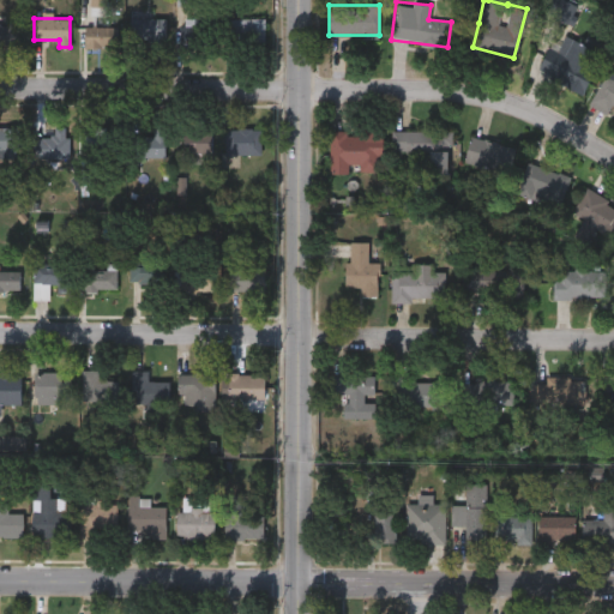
[(132,43),(132,18),(167,18),(167,43),(132,43)]
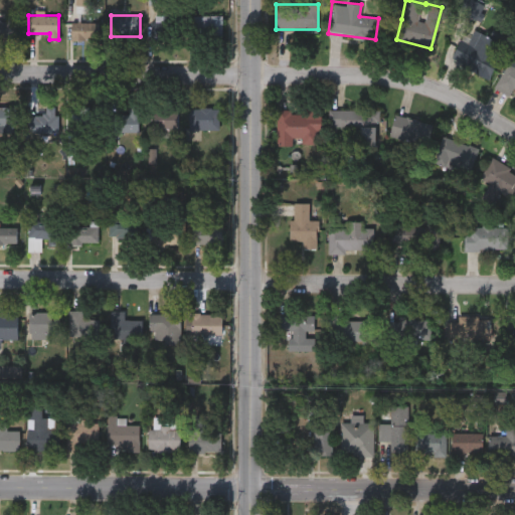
[(223,15),(223,38),(195,38),(195,15),(223,15)]
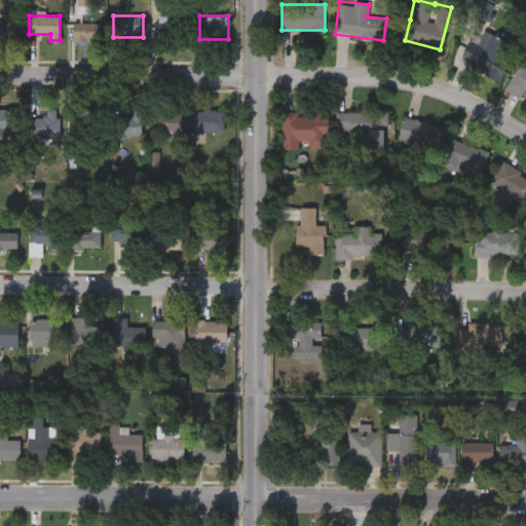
[(157,41),(157,19),(185,19),(185,41),(157,41)]
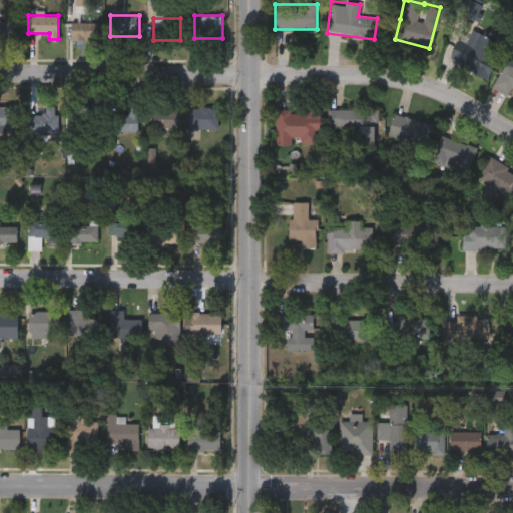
[(19,38),(0,38),(0,19),(19,19),(19,38)]
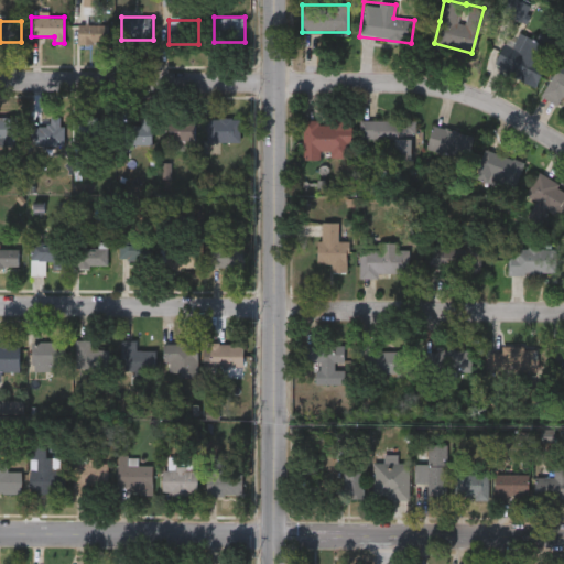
[(78,24),(110,24),(110,44),(78,44),(78,24)]
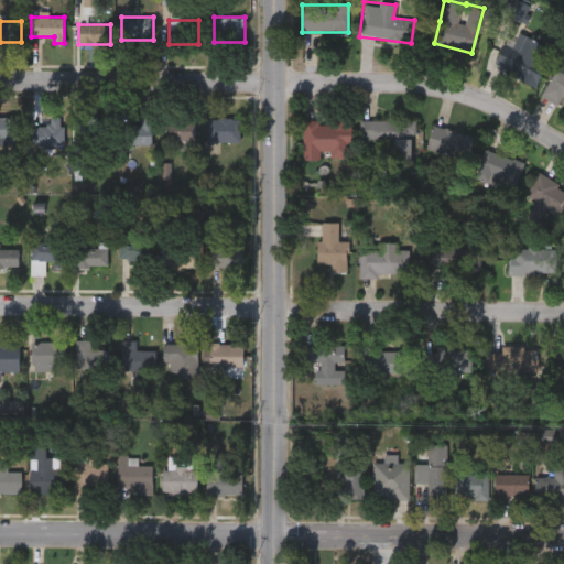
[(503,36),(514,42),(519,33),(552,49),(534,87),(490,67),(503,36)]
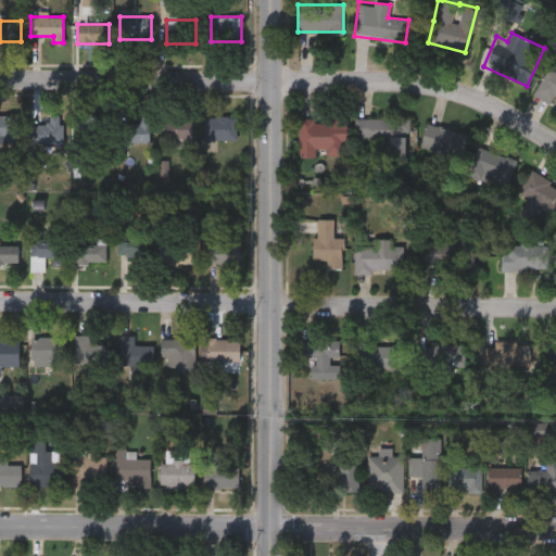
[(555,95),(553,93),(548,101),(534,91),(553,61),(555,62),(555,95)]
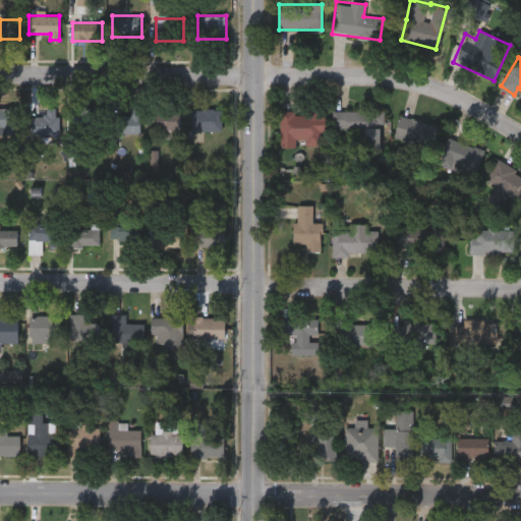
[(47,107),(63,111),(57,135),(41,131),(47,107)]
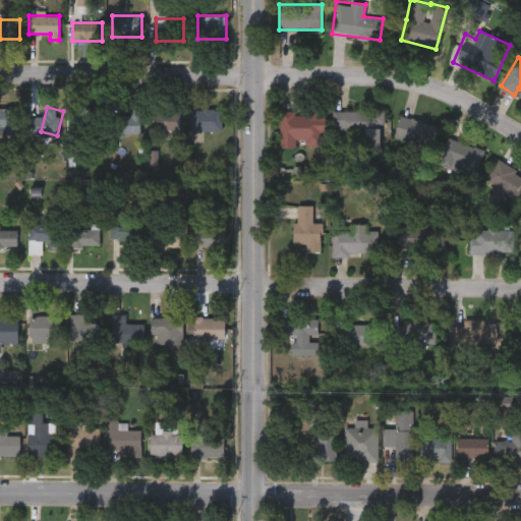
[(0,109),(16,109),(16,128),(0,128),(0,109)]
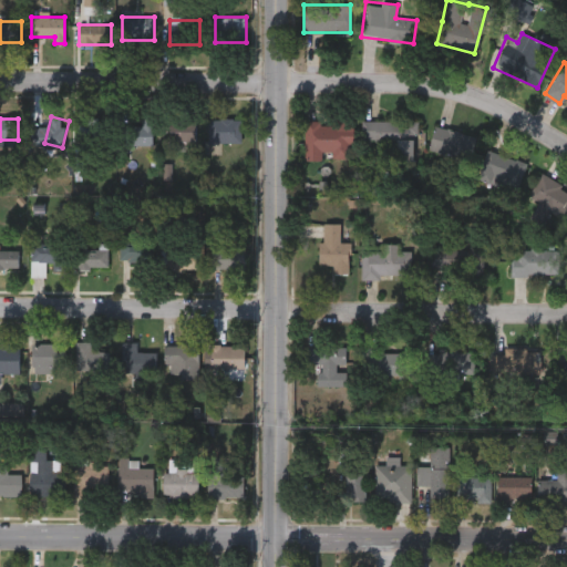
[(107,119),(110,138),(82,142),(80,121),(107,119)]
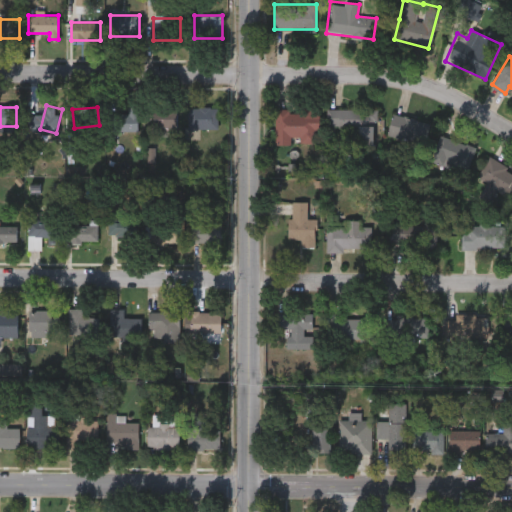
[(109,130),(109,114),(129,114),(129,107),(139,107),(139,130),(109,130)]
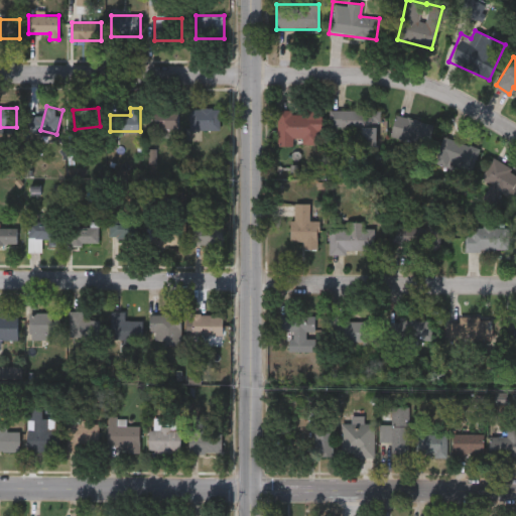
[(221,108),(221,129),(190,129),(190,108),(221,108)]
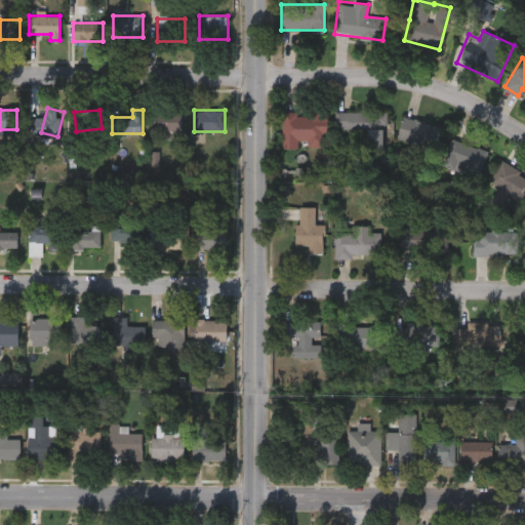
[(327,148),(281,148),(281,110),(327,110),(327,148)]
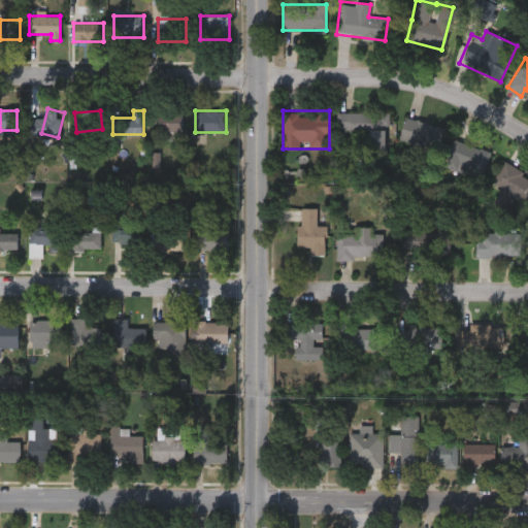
[(182,138),(167,138),(167,131),(158,131),(158,111),(182,111),(182,138)]
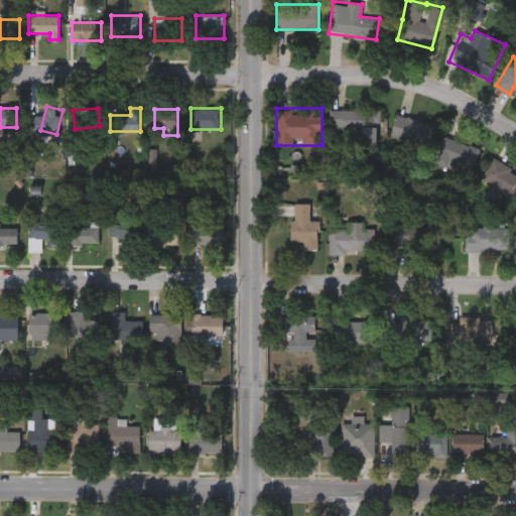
[(378,146),(356,146),(356,131),(330,131),(330,109),(378,109),(378,146)]
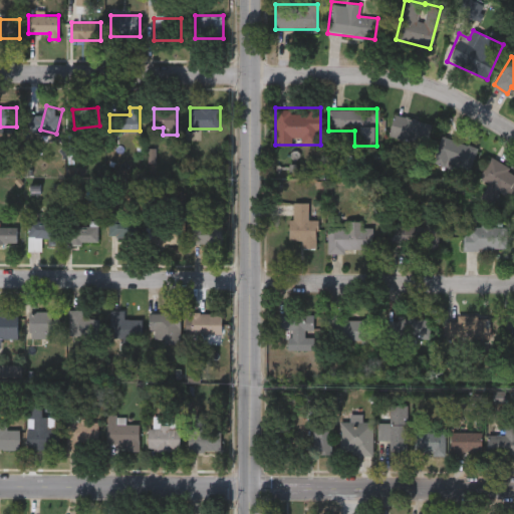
[(430,122),(425,144),(389,136),(394,113),(430,122)]
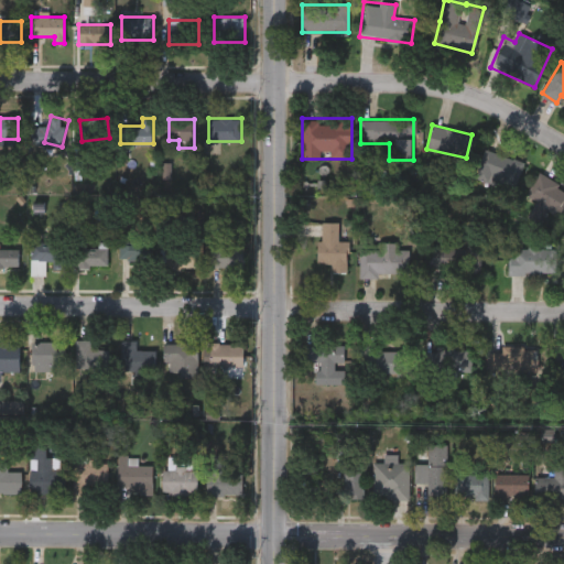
[(525,163),(516,192),(473,177),(483,148),(525,163)]
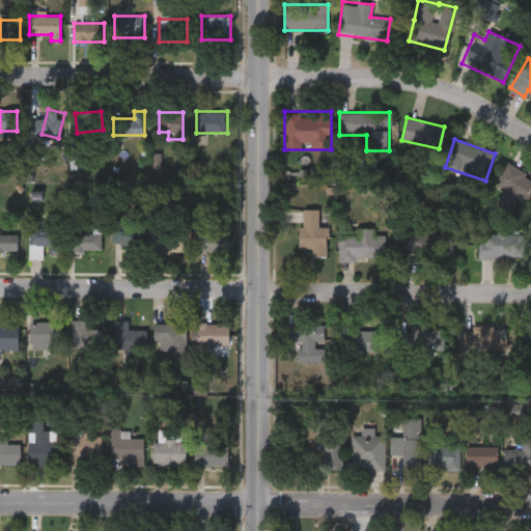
[(530,197),(528,202),(495,184),(506,162),(530,175),(530,197)]
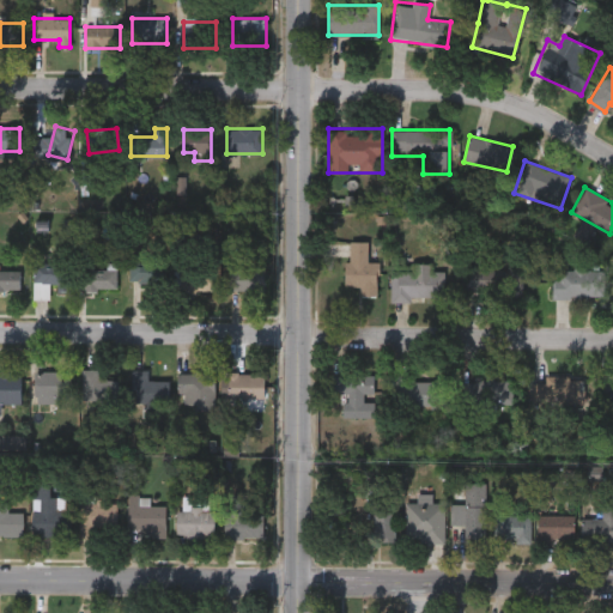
[(368,262),(377,262),(377,296),(345,295),(346,242),(368,242),(368,262)]
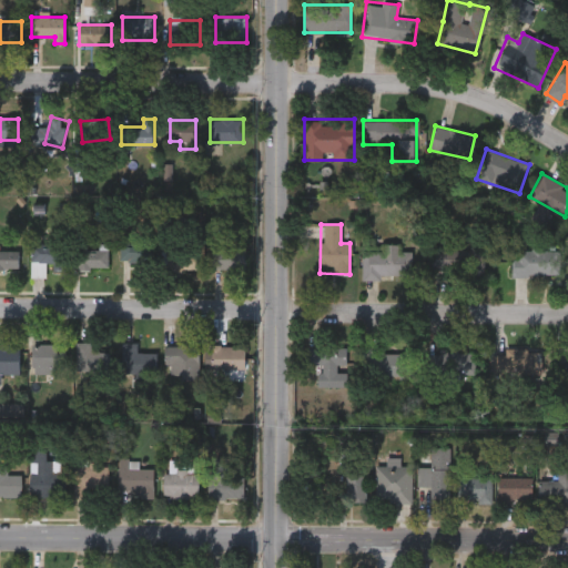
[(164,243),(198,243),(198,270),(164,270),(164,243)]
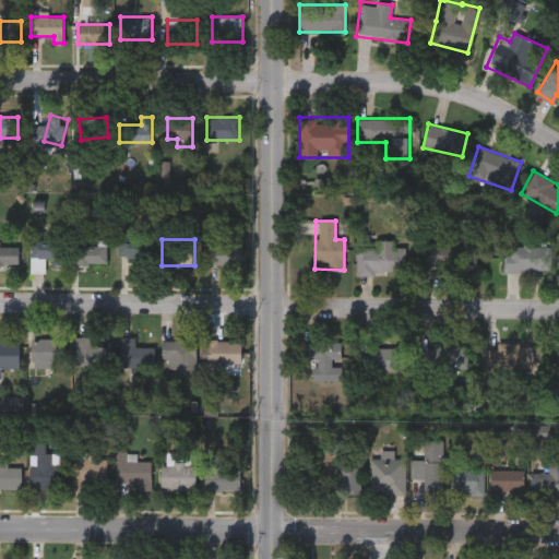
[(46,272),(32,272),(32,240),(64,240),(64,263),(46,263),(46,272)]
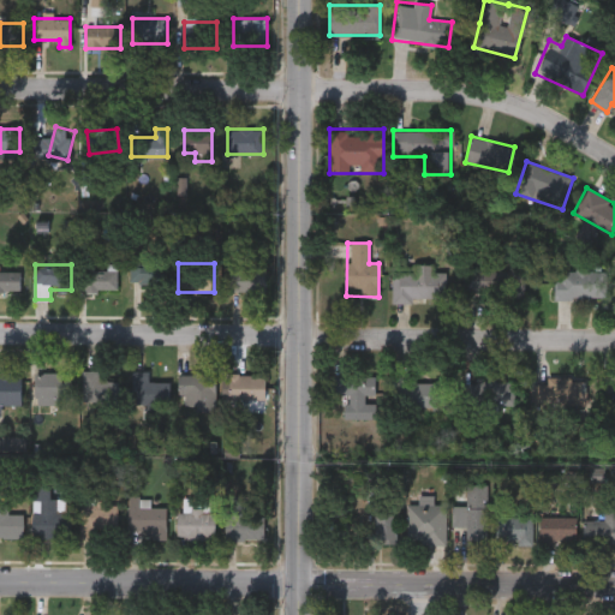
[(165,266),(165,286),(132,287),(132,267),(165,266)]
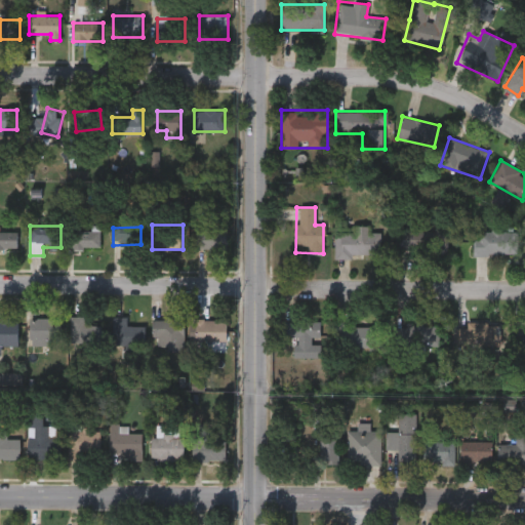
[(228,249),(197,249),(197,227),(228,227),(228,249)]
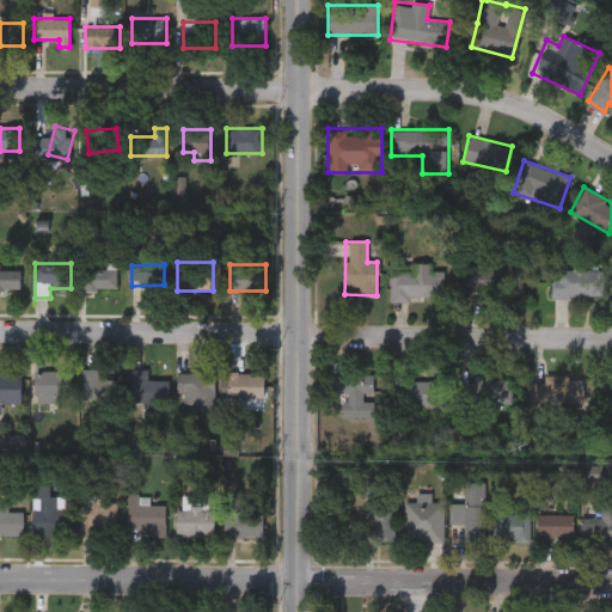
[(118,267),(118,288),(85,288),(85,267),(118,267)]
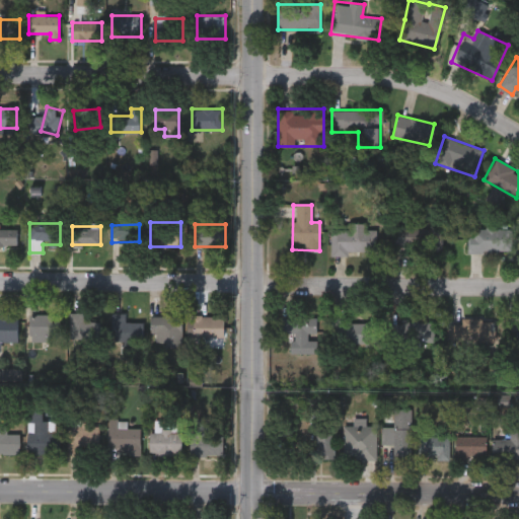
[(428,252),(428,245),(393,245),(394,227),(444,228),(443,252),(428,252)]
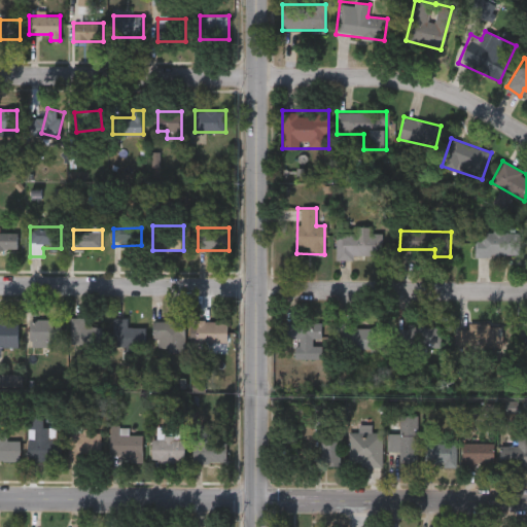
[(0,251),(0,232),(19,232),(19,251),(0,251)]
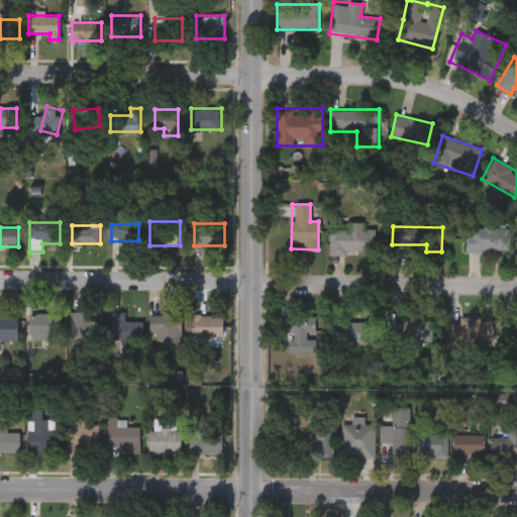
[(511,249),(470,249),(470,227),(511,227),(511,249)]
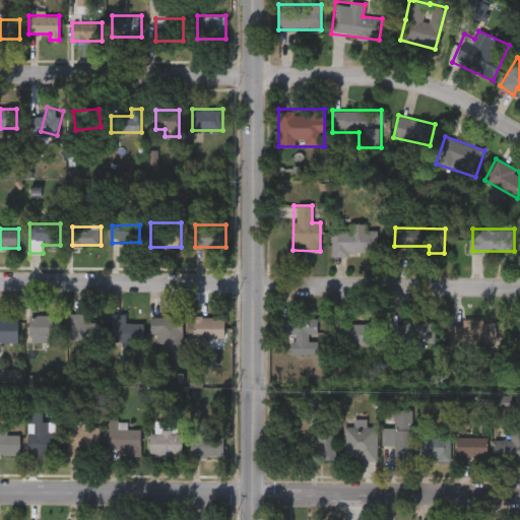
[(331,255),(331,230),(375,230),(375,255),(331,255)]
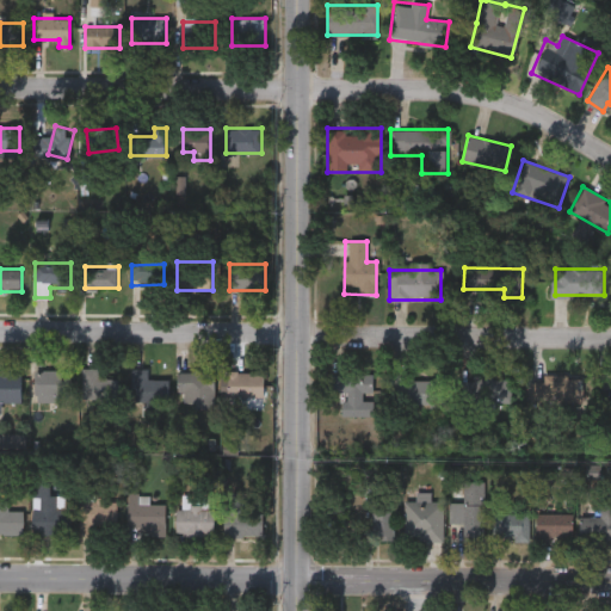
[(82,401),(82,369),(118,369),(118,401),(82,401)]
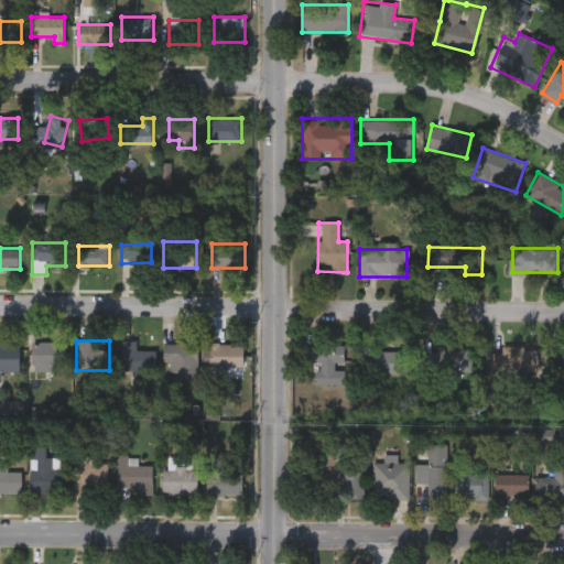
[(137,350),(156,350),(156,370),(121,370),(121,340),(137,340),(137,350)]
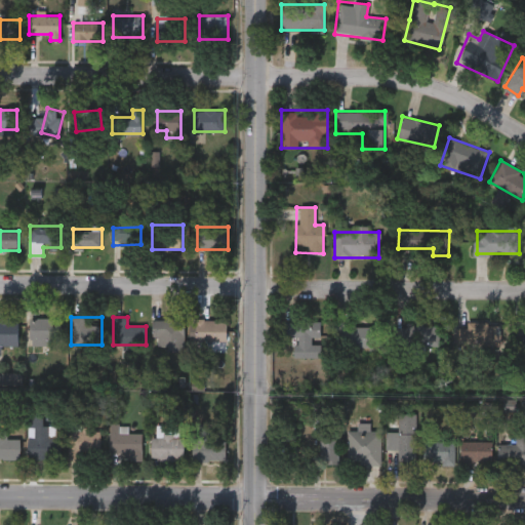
[(31,345),(31,318),(59,318),(59,345),(31,345)]
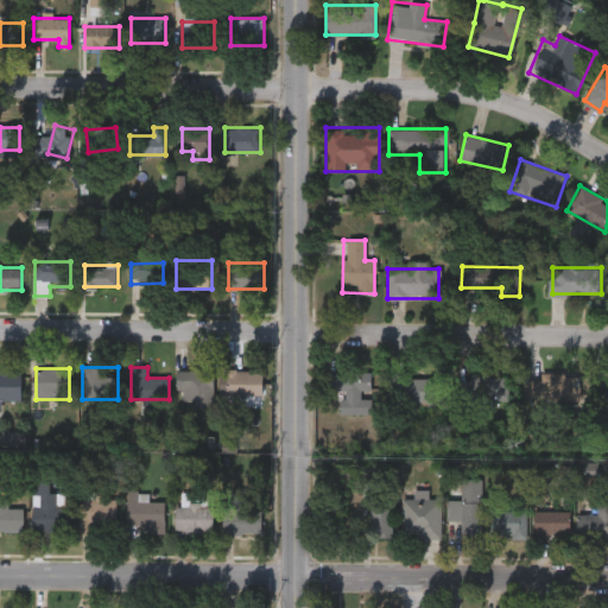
[(2,406),(0,406),(0,369),(20,369),(20,399),(2,399),(2,406)]
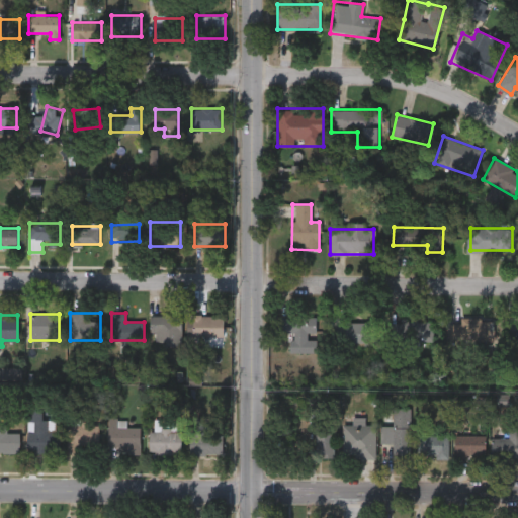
[(224,336),(192,336),(192,315),(224,315),(224,336)]
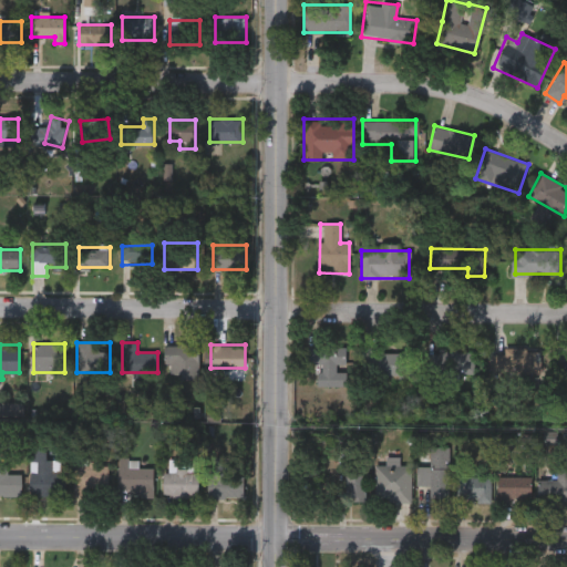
[(165,367),(165,346),(199,346),(199,379),(175,379),(175,367),(165,367)]
